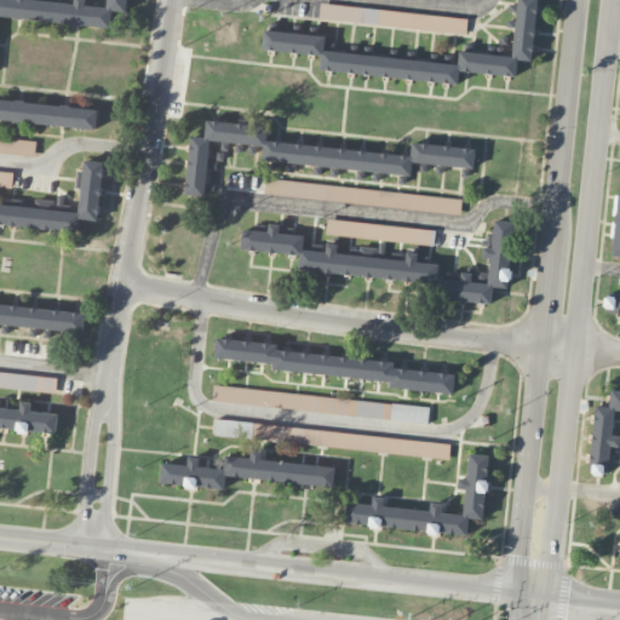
[(0,0),(0,16),(110,27),(113,10),(127,12),(127,0),(108,0),(108,7),(85,6),(85,0),(74,0),(74,4),(33,0),(0,0)]
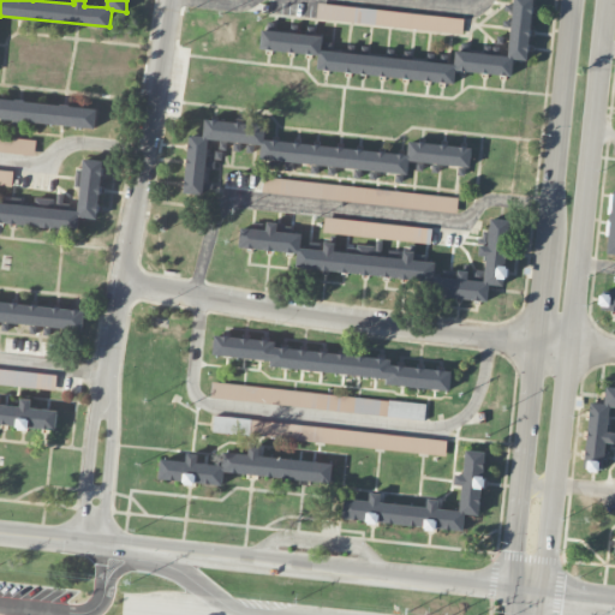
[(322,51),(323,35),(262,30),(261,49),(318,54),(317,71),(454,82),(455,71),(512,76),(513,59),(527,60),(532,0),(513,0),(509,47),(483,46),(483,53),(455,51),(454,61),(322,51)]
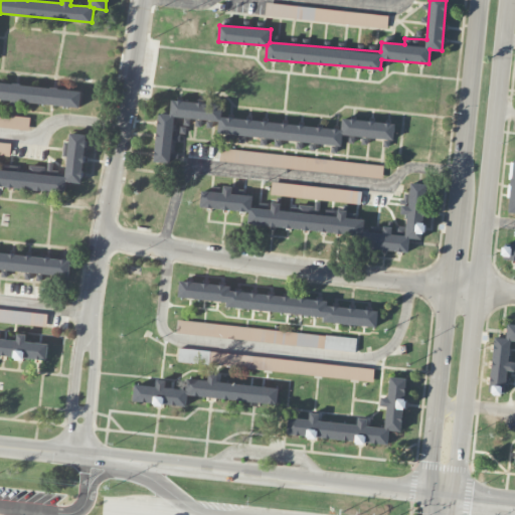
[(387,28),(388,15),(267,2),(266,15),(387,28)]
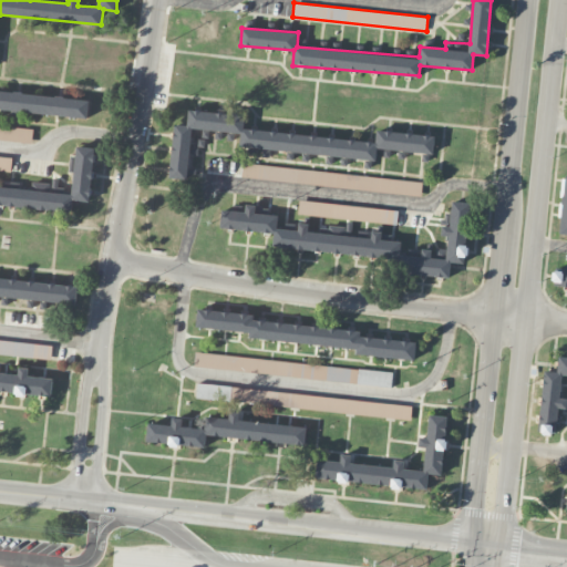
[(0,109),(88,117),(90,100),(0,91),(0,109)]
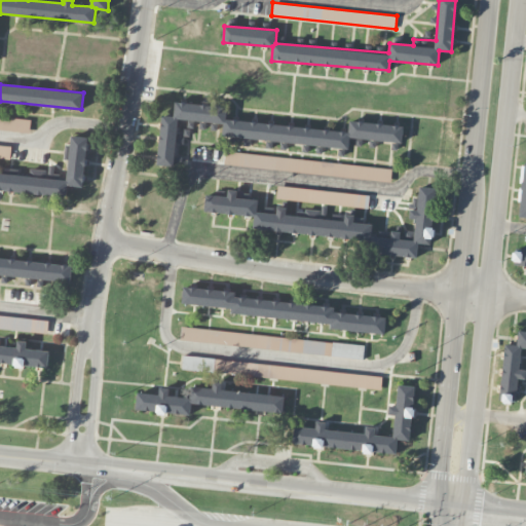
[(179,119),(224,123),(223,137),(348,148),(349,138),(402,142),(404,125),(349,121),(348,130),(226,119),(227,106),(176,102),(174,116),(161,115),(157,165),(174,166),(179,119)]
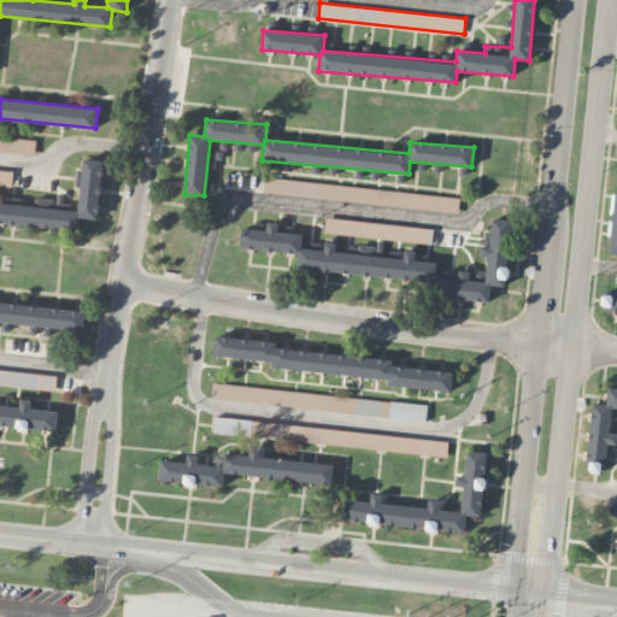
[(36,141),(0,136),(0,152),(35,157),(36,141)]
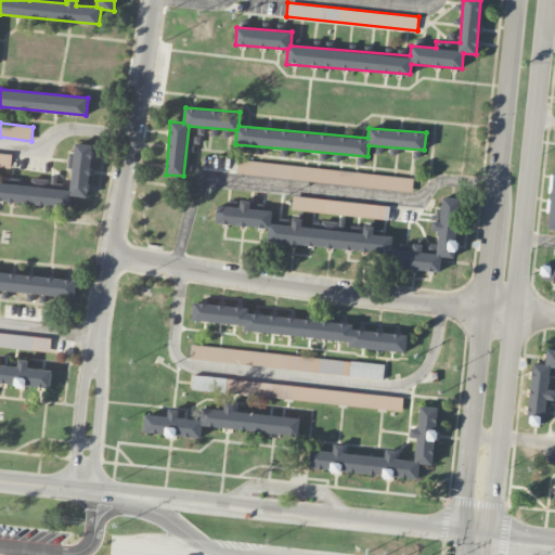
[(0,201),(71,208),(72,195),(88,197),(93,145),(76,143),(75,153),(69,153),(67,167),(73,168),(72,178),(51,176),(51,180),(31,178),(30,185),(0,182),(0,201)]
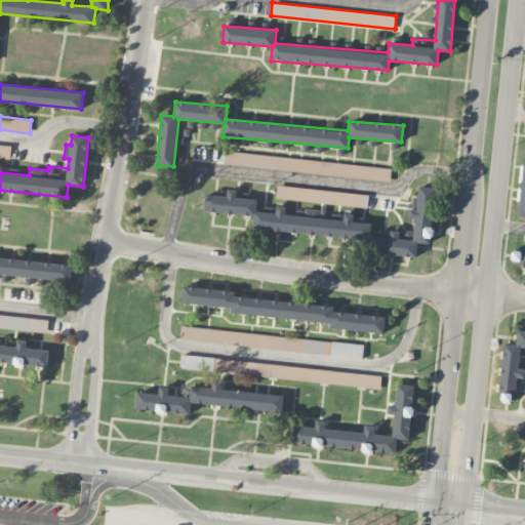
[(0,158),(10,159),(12,147),(0,145),(0,158)]
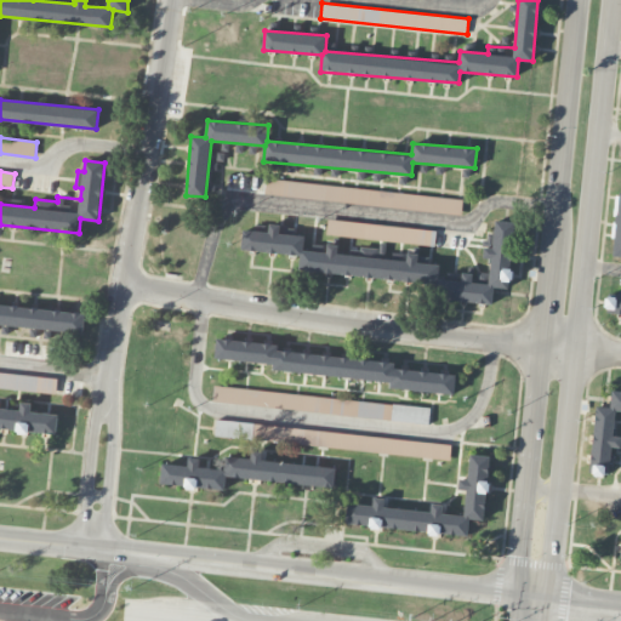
[(461,215),(462,199),(266,178),(265,194),(461,215)]
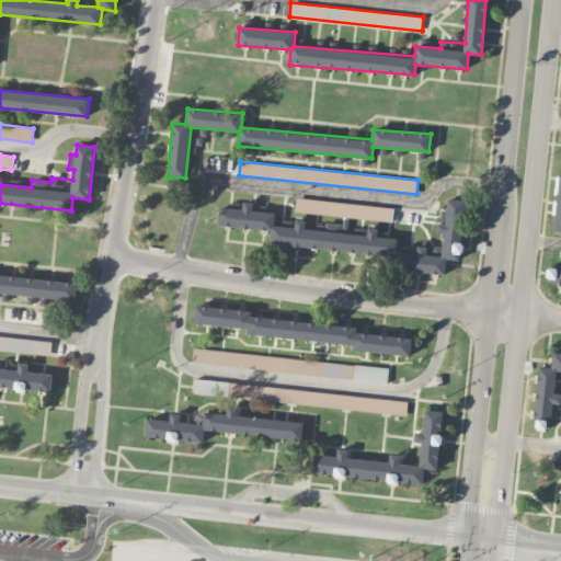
[(392,222),(393,208),(296,197),(295,212),(392,222)]
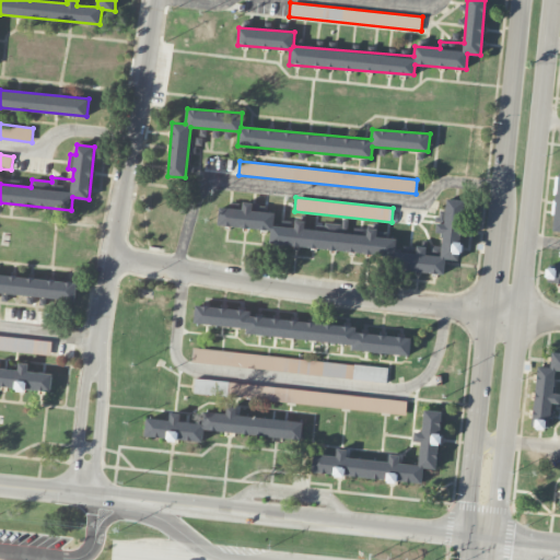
[(397,252),(403,270),(444,273),(445,263),(459,258),(461,243),(462,235),(464,200),(446,199),(445,210),(441,212),(445,223),(436,223),(435,233),(443,233),(442,246),(430,245),(424,247),(417,246),(416,254),(397,252)]
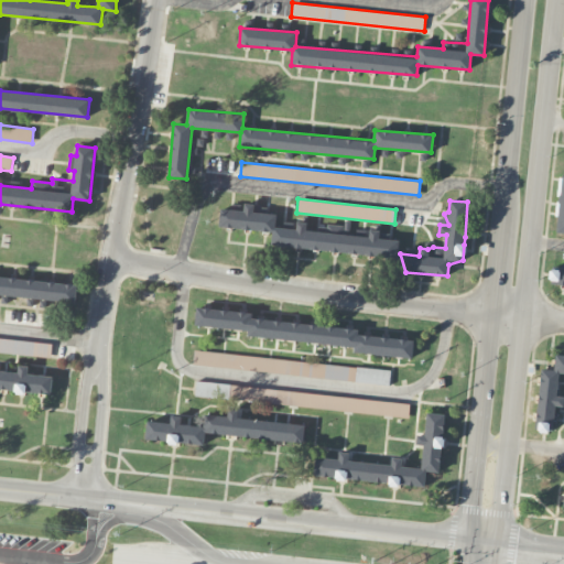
[(398,258),(399,240),(379,238),(379,230),(370,229),(369,236),(306,231),(307,223),(297,221),(296,229),(275,227),(277,214),(255,213),(255,204),(245,203),(245,210),(221,208),(219,227),(273,231),(272,247),(398,258)]
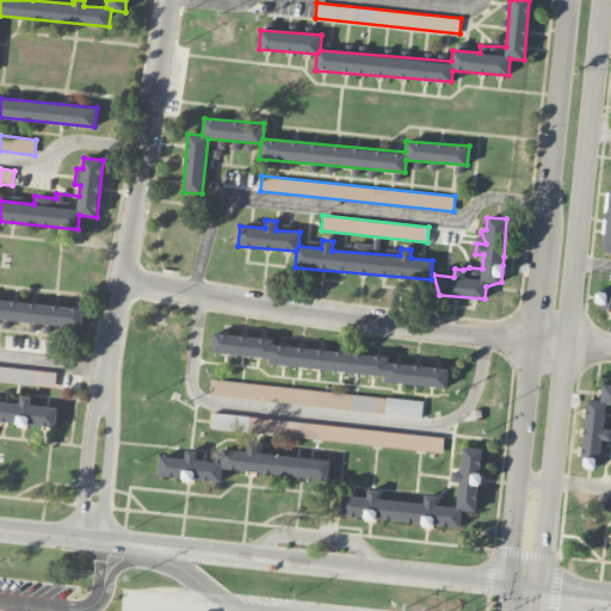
[(610,309),(610,281),(609,292),(596,291),(594,308),(610,309)]
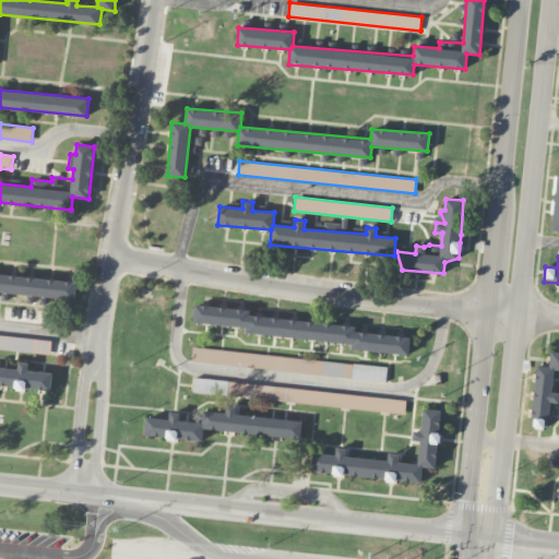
[(0,292),(75,299),(76,282),(0,274),(0,292)]
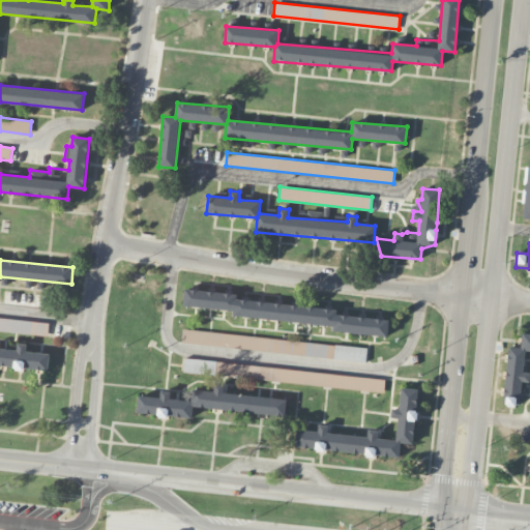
[(387,336),(389,319),(336,315),(337,308),(236,299),(237,294),(184,289),(183,305),(235,311),(234,317),(333,325),(333,331),(387,336)]
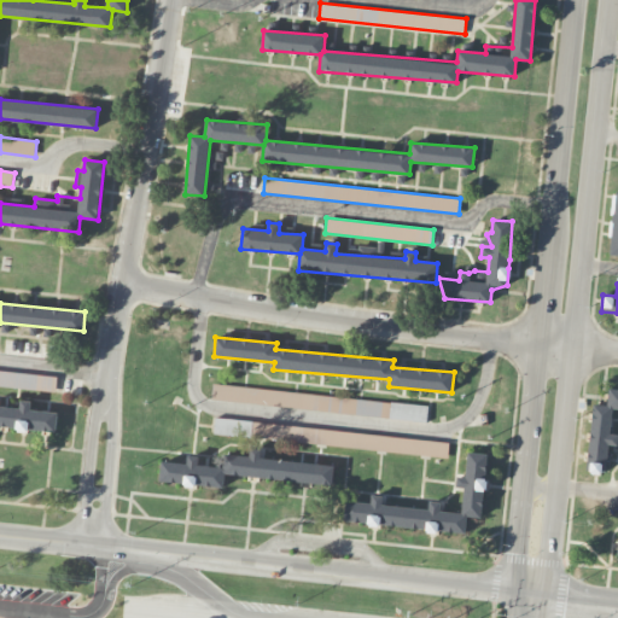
[(0,386),(56,391),(57,374),(0,371),(0,386)]
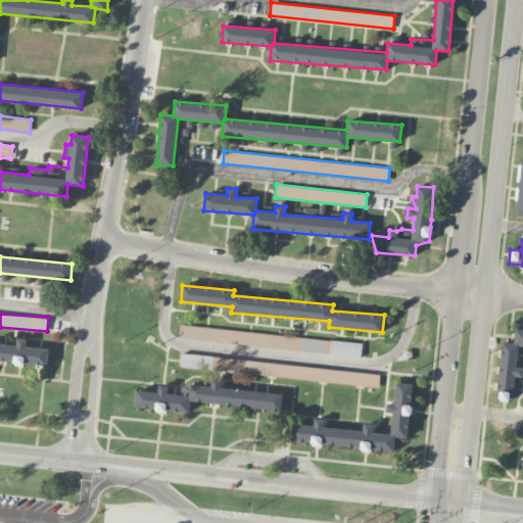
[(363,343),(180,324),(179,337),(361,357),(363,343)]
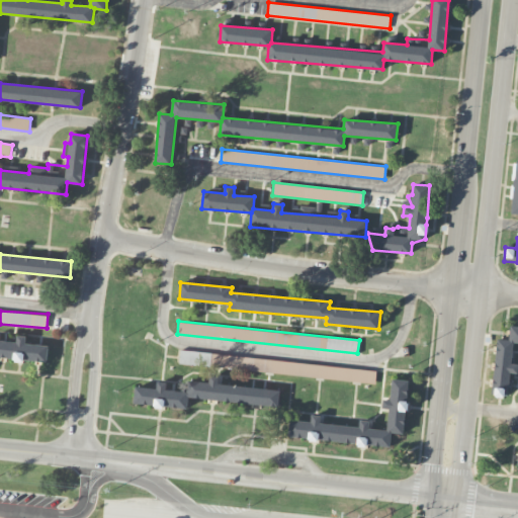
[(517,326),(510,326),(510,339),(496,339),(494,387),(497,397),(509,397),(509,372),(517,372),(517,364),(512,364),(513,343),(517,343),(517,326)]
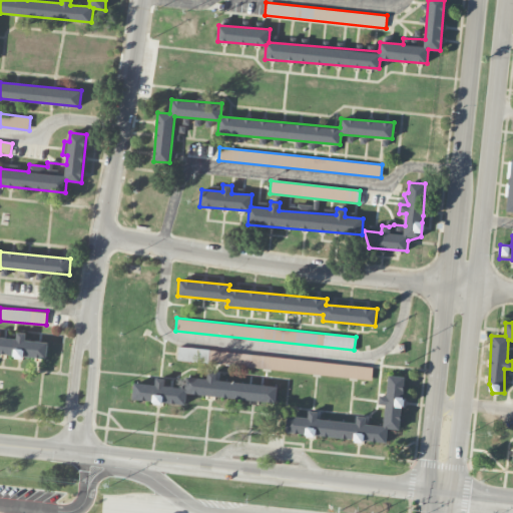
[(0,353),(47,358),(48,343),(25,340),(26,333),(17,332),(16,339),(0,337),(0,353)]
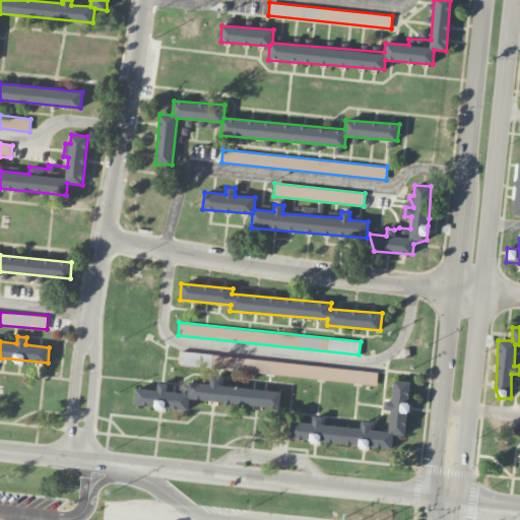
[(378,372),(181,351),(180,365),(377,385),(378,372)]
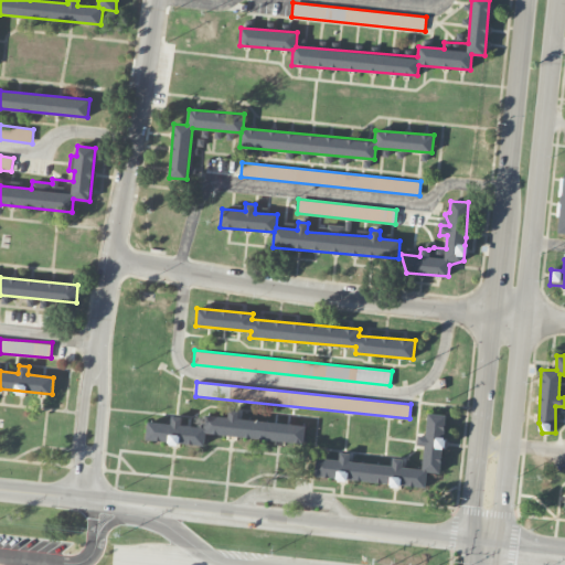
[(205,434),(305,443),(306,426),(237,419),(238,411),(230,409),(228,417),(206,415),(205,427),(181,425),(182,417),(172,416),(171,424),(148,422),(146,440),(204,446),(205,434)]
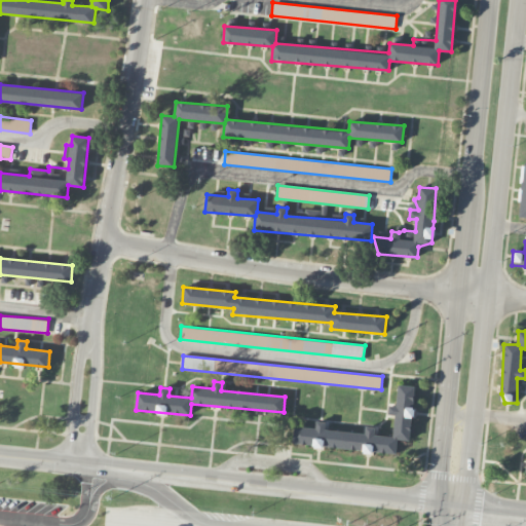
[(293,445),(396,454),(398,439),(411,440),(415,386),(399,385),(397,406),(388,406),(387,414),(395,415),(392,437),(374,435),(375,427),(366,426),(366,434),(325,429),(326,422),(316,421),(316,428),(295,426),(293,445)]
